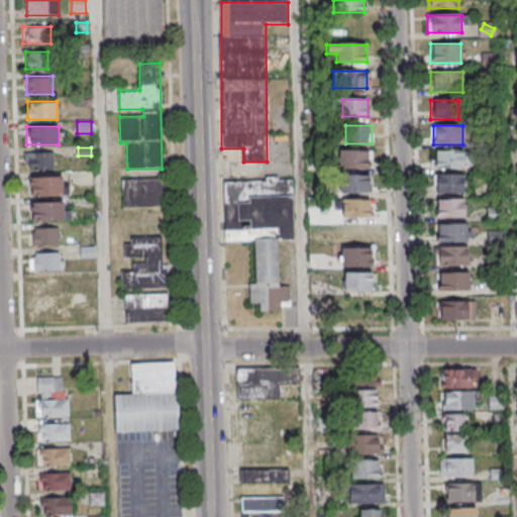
[(466,150),(433,150),(433,169),(466,169),(466,150)]
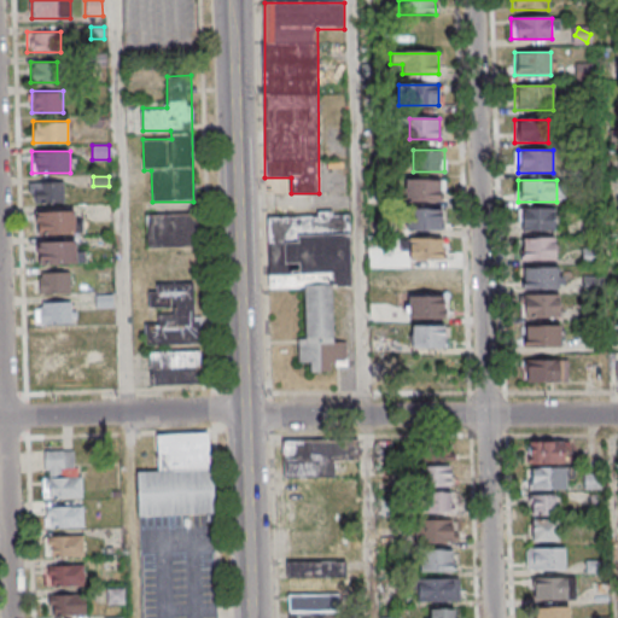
[(64,181),(30,181),(30,202),(64,202),(64,181)]
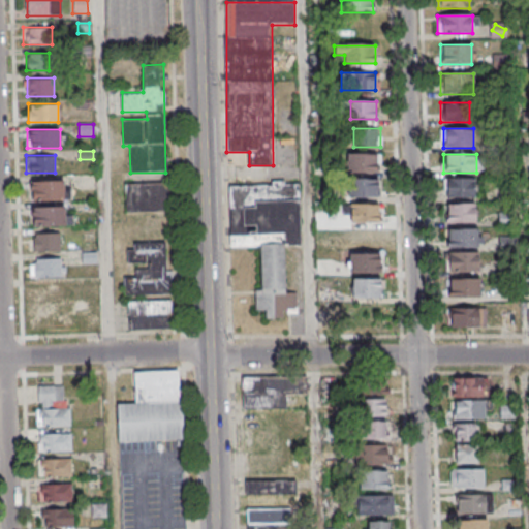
[(378,174),(378,155),(352,155),(352,174),(378,174)]
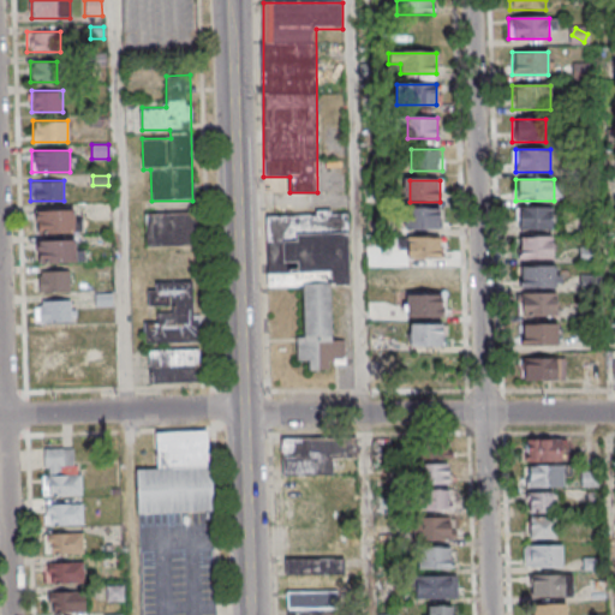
[(553,230),(553,207),(515,207),(515,230),(553,230)]
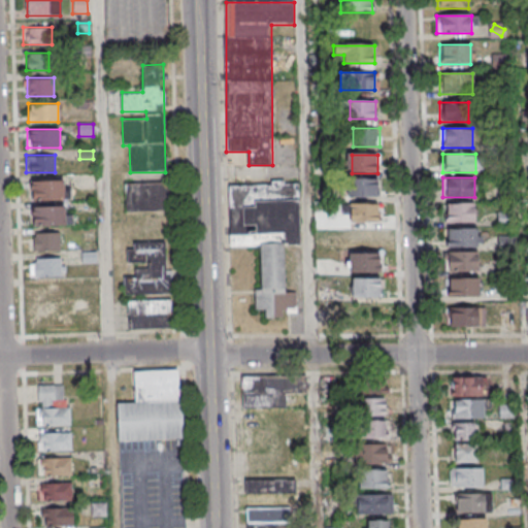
[(377,199),(377,179),(352,179),(352,199),(377,199)]
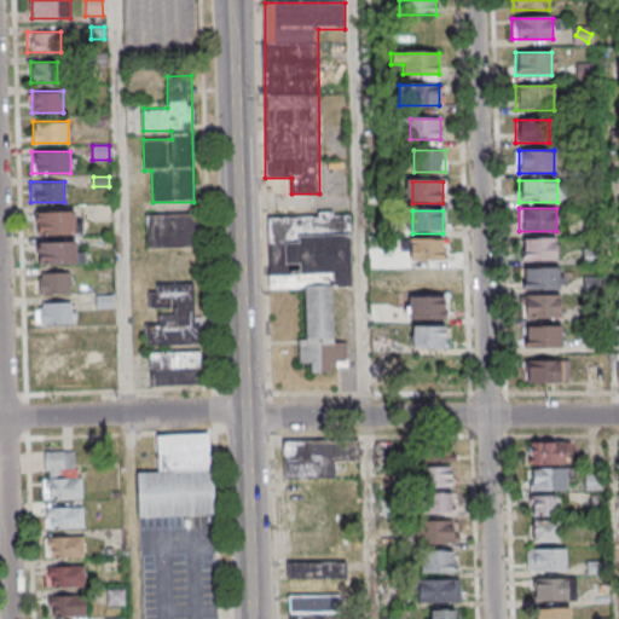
[(36,233),(81,233),(81,212),(36,212),(36,233)]
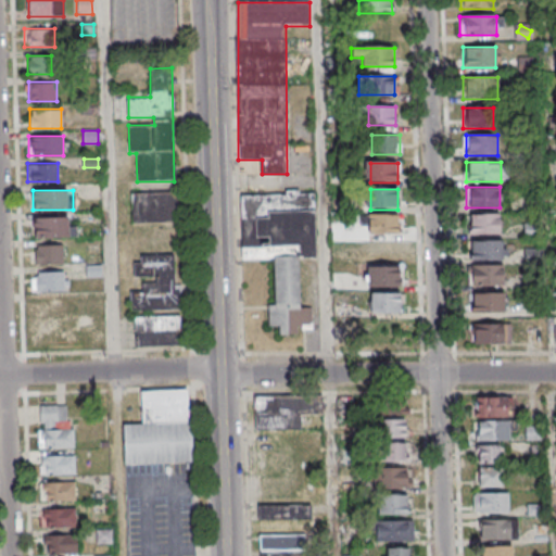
[(241,198),(286,196),(286,192),(300,191),(300,196),(315,194),(317,258),(298,260),(300,310),(312,308),(313,331),(303,331),(303,326),(298,327),(298,336),(280,337),(280,327),(269,327),(268,306),(277,306),(275,261),(243,262),(241,198)]
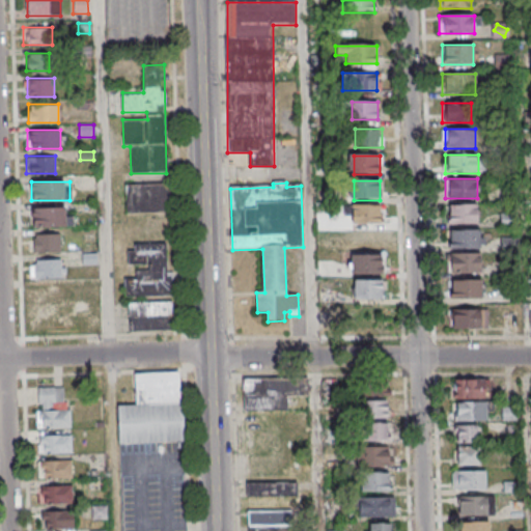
[(126,213),(169,213),(169,184),(126,184),(126,213)]
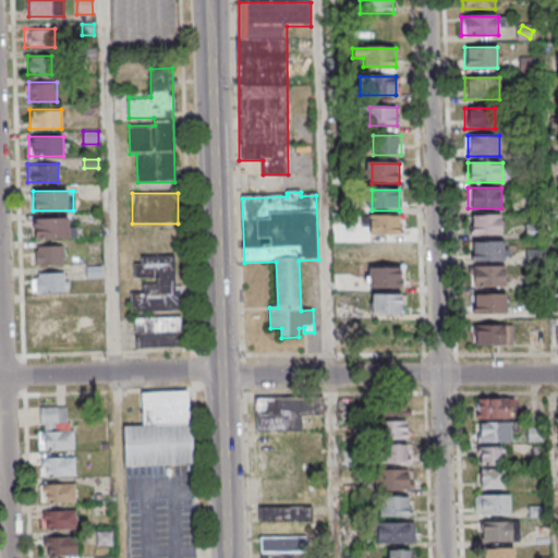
[(501,214),(470,214),(470,234),(501,234),(501,214)]
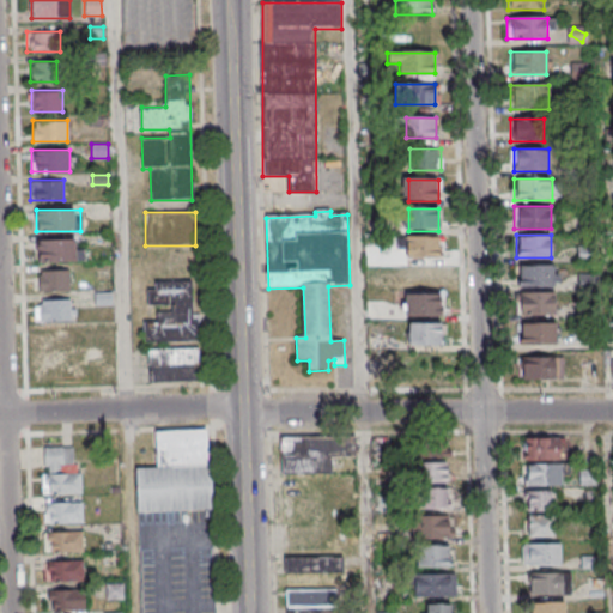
[(439,237),(406,237),(406,259),(439,259),(439,237)]
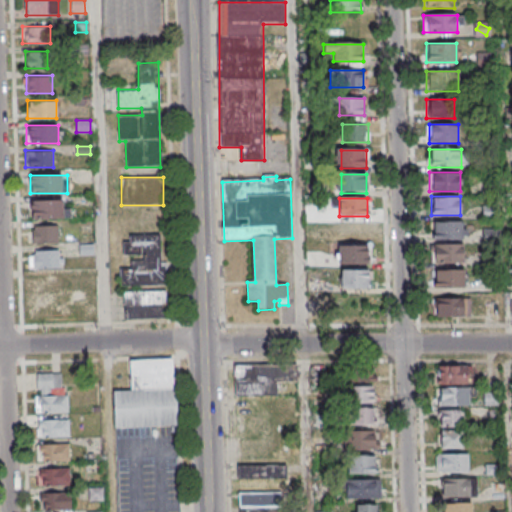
[(70,207),(64,207),(64,200),(31,200),(31,218),(70,218),(70,207)]
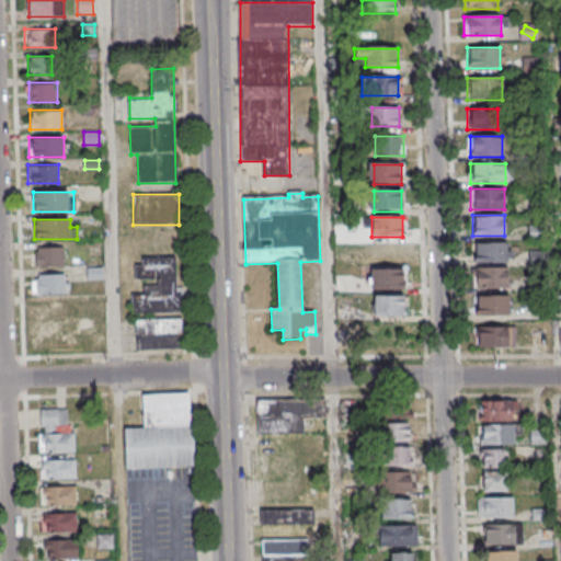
[(369,263),(403,263),(403,242),(369,242),(369,263)]
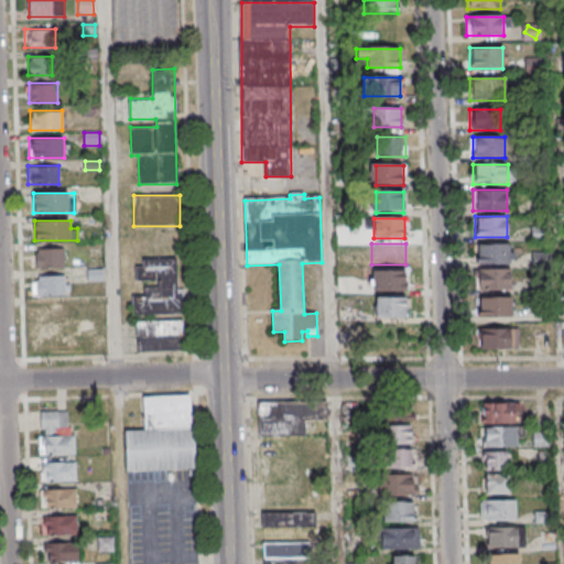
[(513,243),(476,243),(476,264),(513,264),(513,243)]
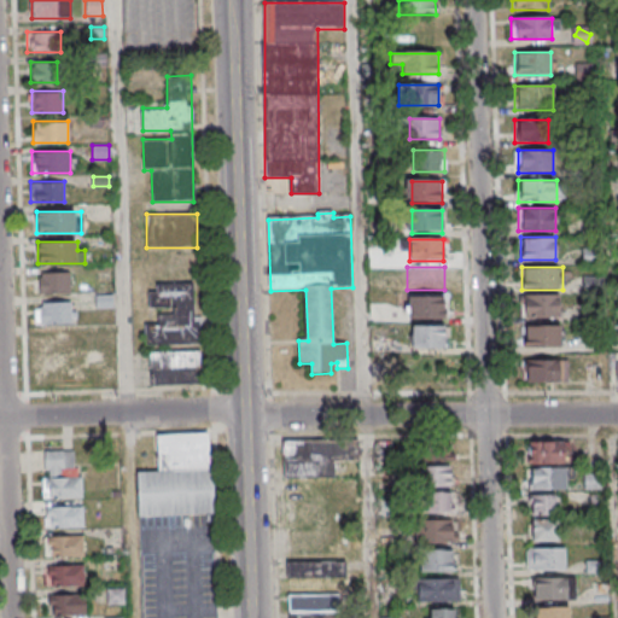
[(39,293),(70,293),(70,273),(39,273),(39,293)]
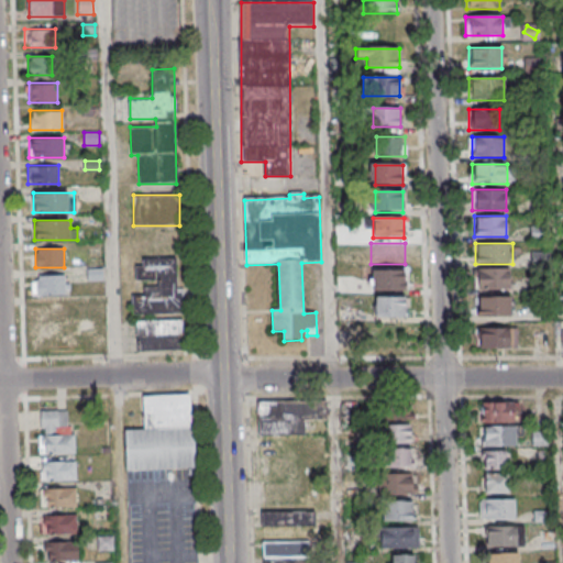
[(132,315),(180,313),(179,257),(139,258),(139,286),(132,286),(132,315)]
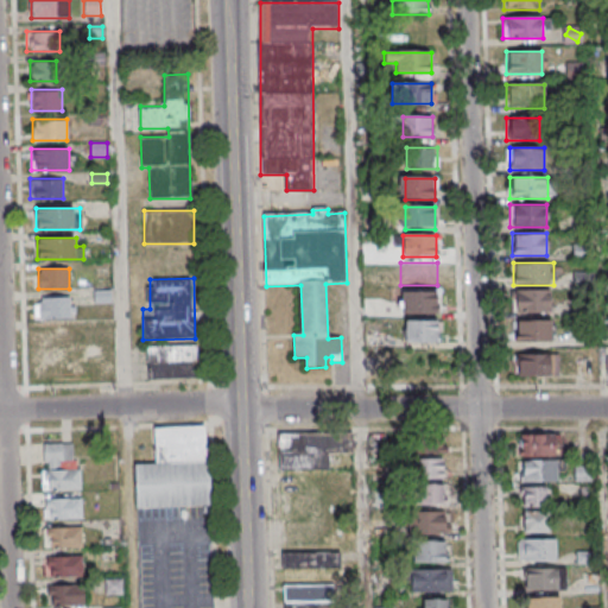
[(551,311),(551,290),(515,290),(515,311),(551,311)]
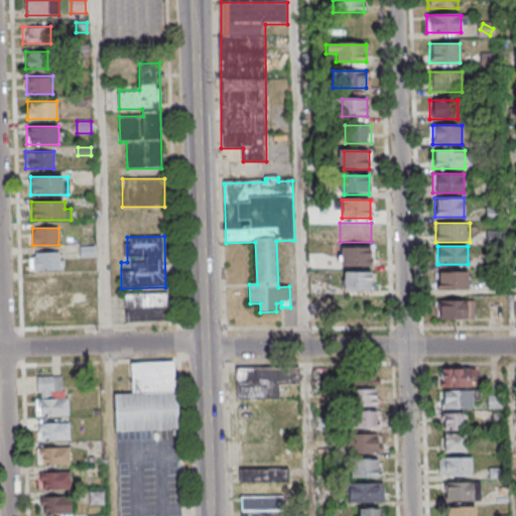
[(341,265),(371,265),(371,247),(341,247),(341,265)]
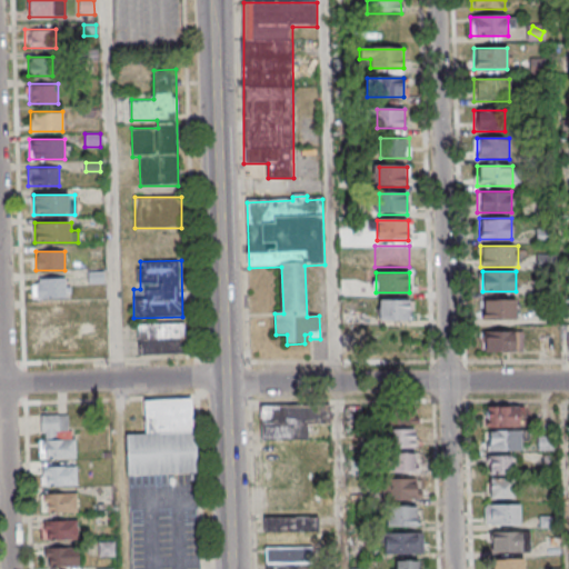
[(68,279),(33,279),(33,298),(68,298),(68,279)]
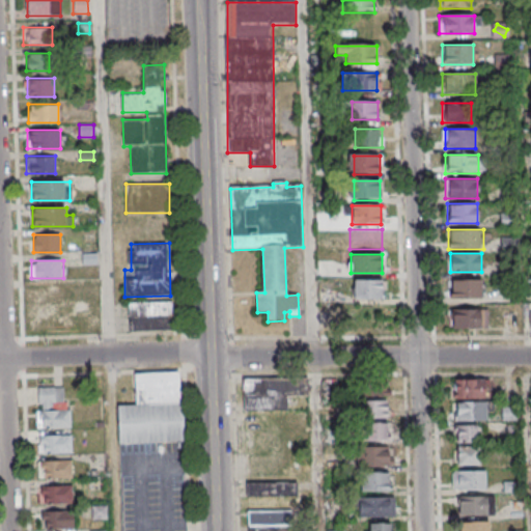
[(354,279),(354,299),(382,299),(382,279),(354,279)]
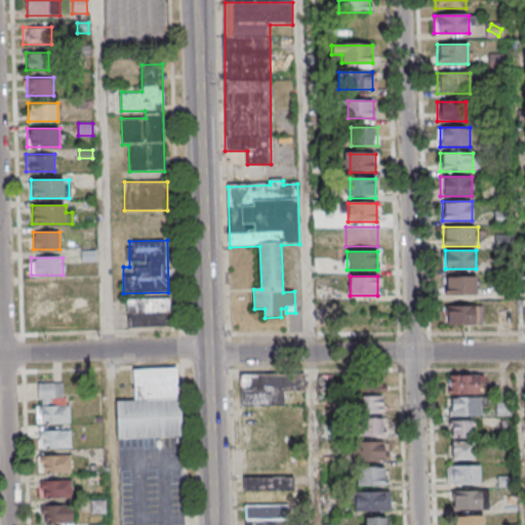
[(476,294),(476,276),(445,276),(445,294),(476,294)]
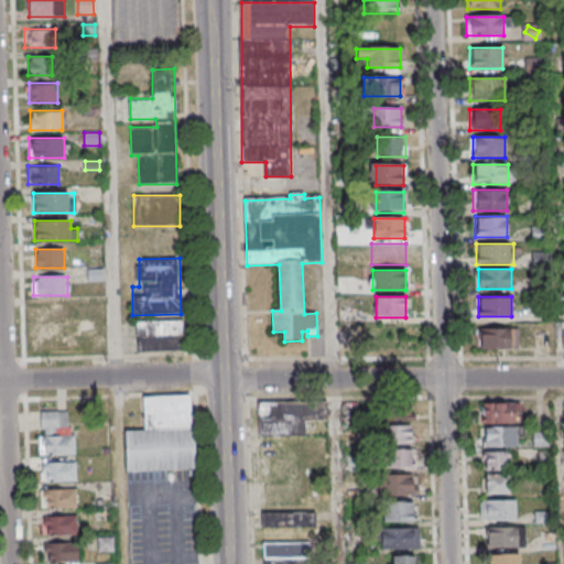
[(72,323),(72,302),(36,302),(36,323),(72,323)]
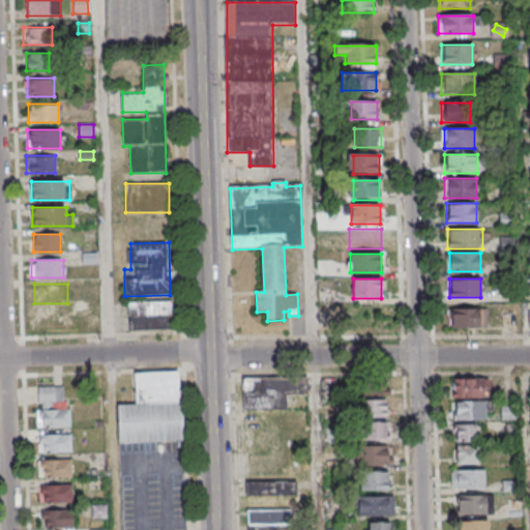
[(128,329),(172,329),(172,301),(128,301),(128,329)]
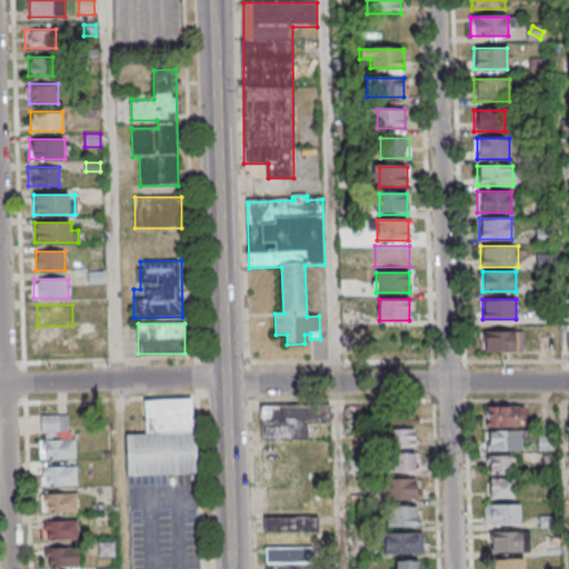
[(522,331),(483,331),(483,352),(522,352),(522,331)]
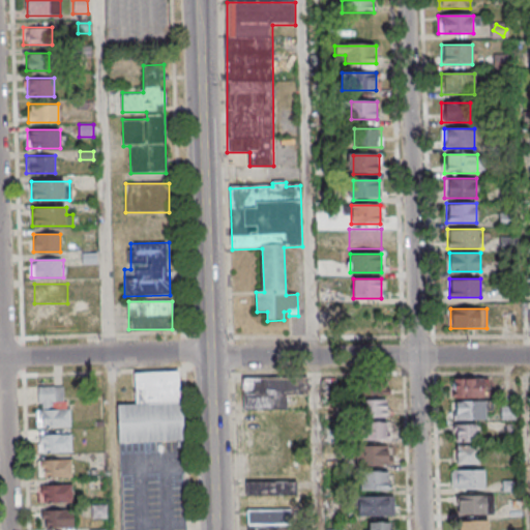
[(68,314),(33,314),(33,333),(68,333),(68,314)]
